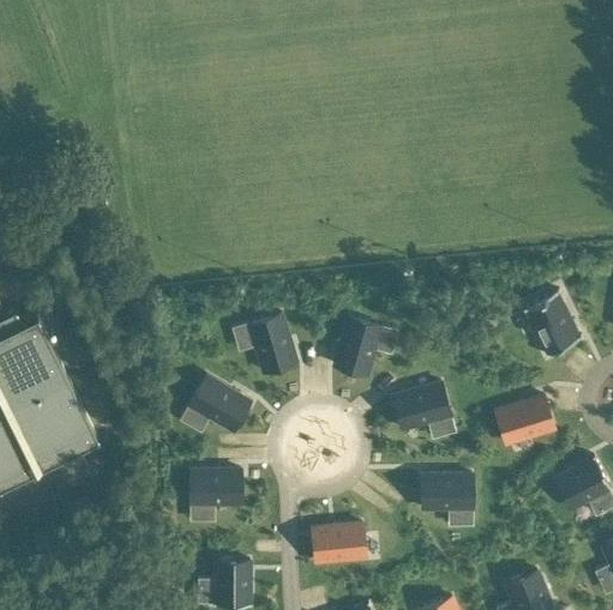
[(560,291),(526,308),(550,357),(584,340),(560,291)]
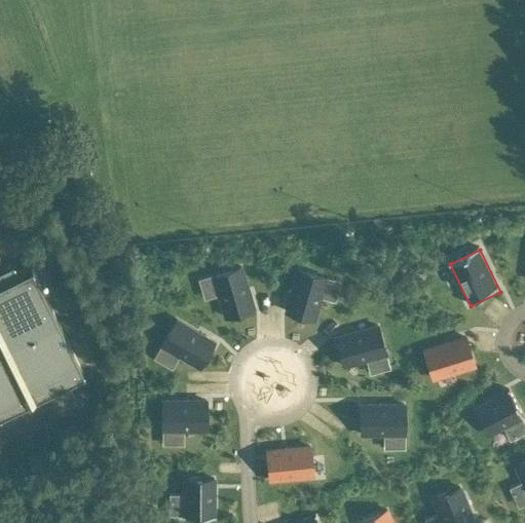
[(0,437),(75,400),(68,384),(84,375),(33,270),(19,276),(13,265),(5,270),(0,259),(0,437)]
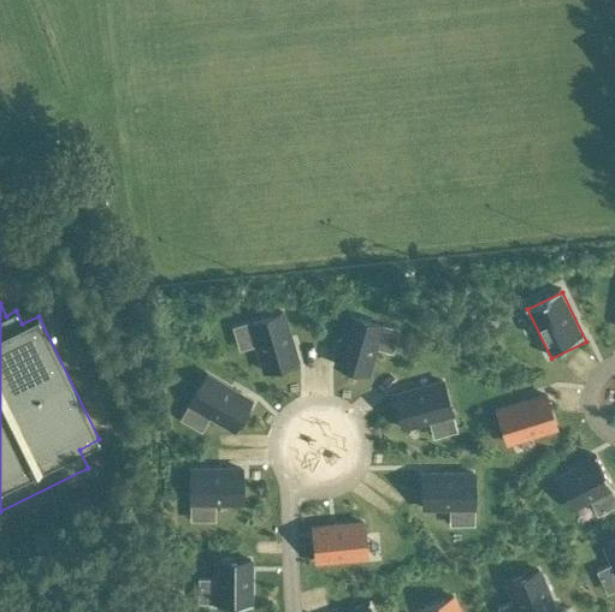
[(284,313),(249,324),(265,374),(300,363),(284,313)]
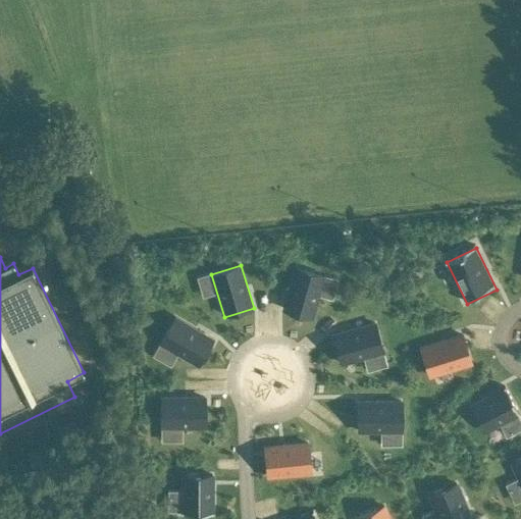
[(325,276),(296,268),(283,311),(313,320),(325,276)]
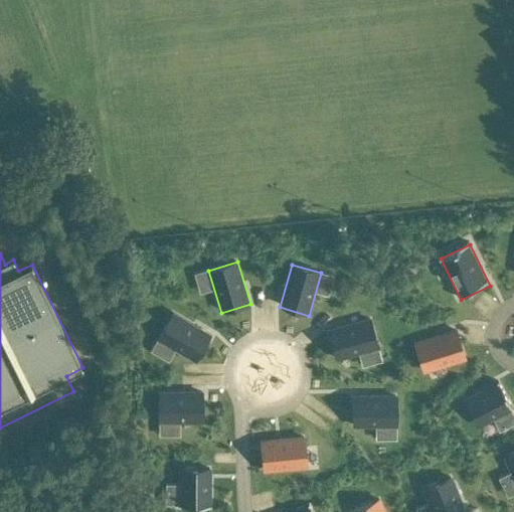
[(212,336),(174,314),(158,340),(196,363),(212,336)]
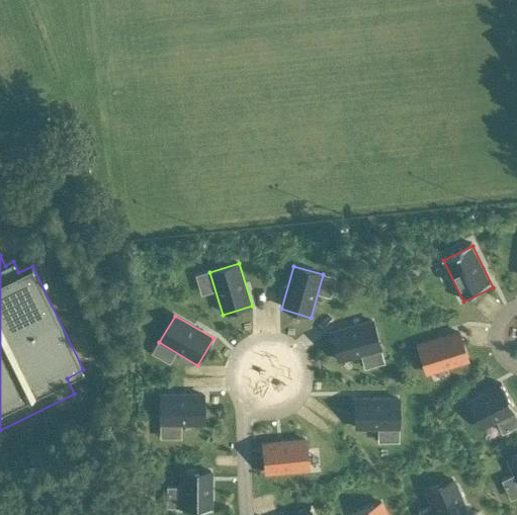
[(373,322),(330,333),(338,363),(381,351),(373,322)]
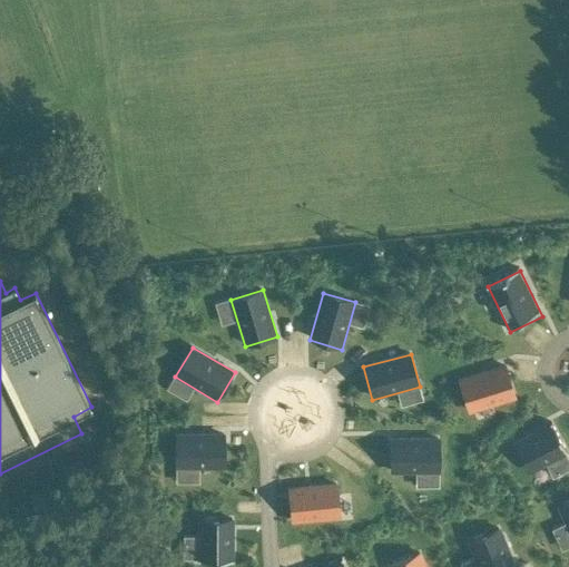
[(507,367),(460,381),(470,414),(517,400),(507,367)]
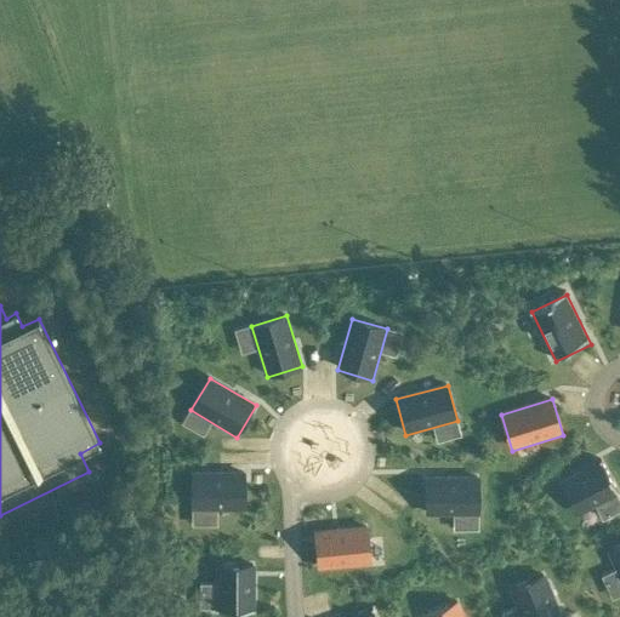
[(603,461),(561,484),(579,516),(619,496),(619,492),(603,461)]
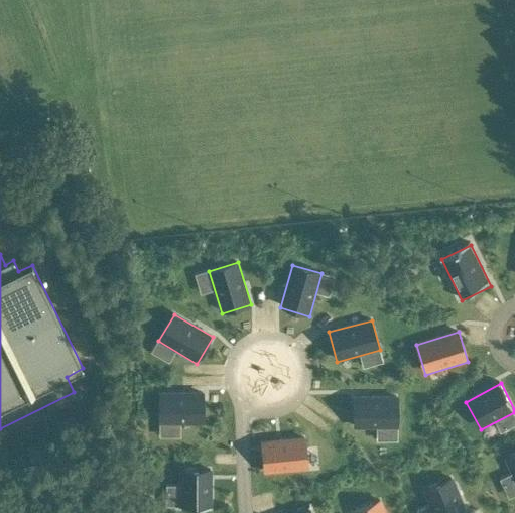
[(204,394),(159,394),(159,424),(204,424),(204,394)]
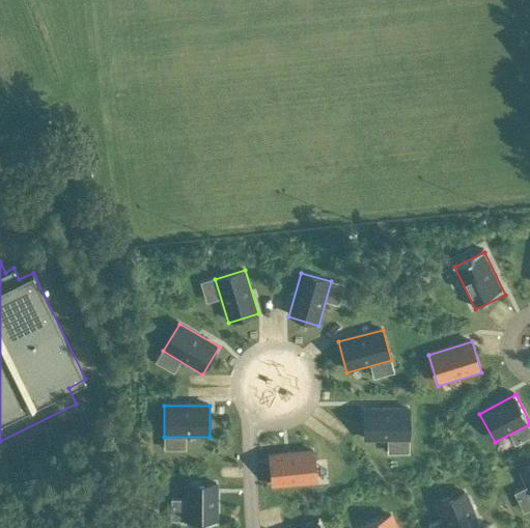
[(410,410),(363,409),(363,440),(410,441),(410,410)]
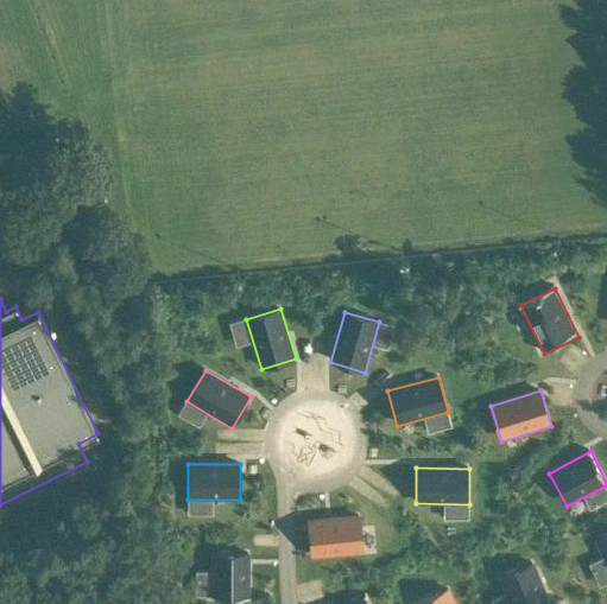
[(360,516),(309,521),(311,558),(364,553),(360,516)]
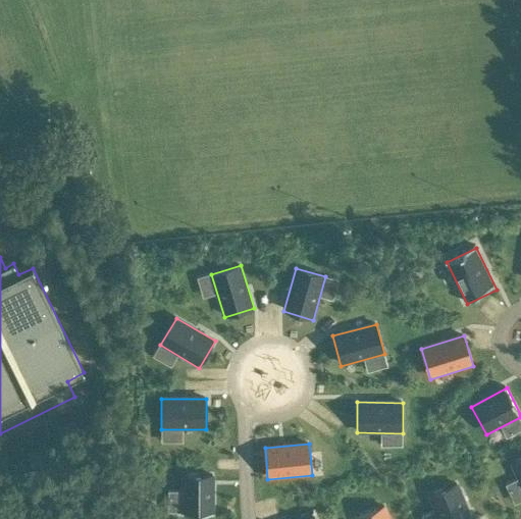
[(520,462),(512,466),(520,483),(520,462)]
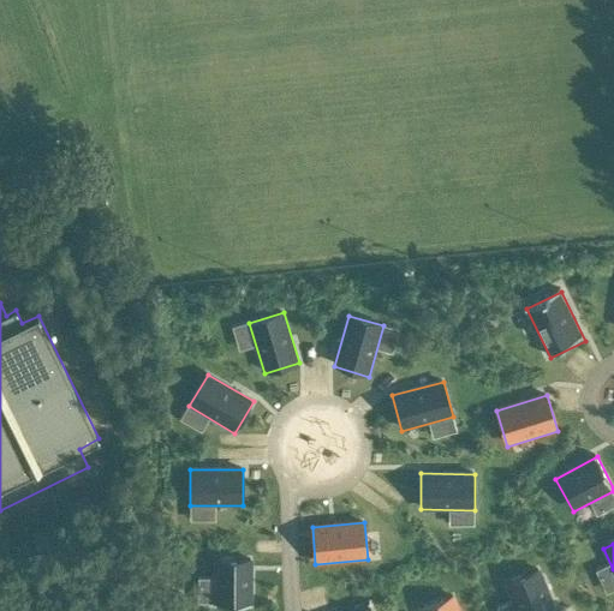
[(252,561),(216,561),(215,604),(214,604),(214,607),(252,607),(252,561)]
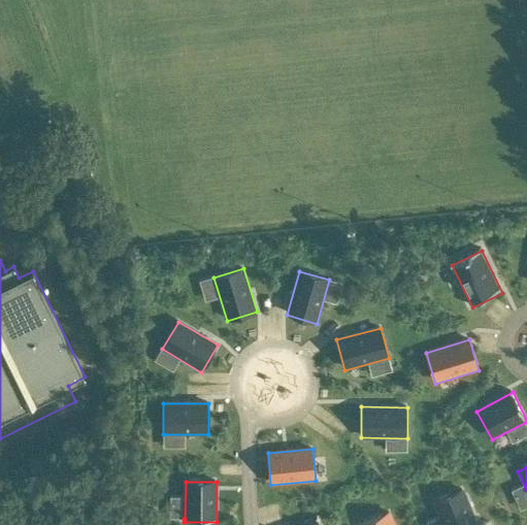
[(463,490),(434,502),(443,524),(479,524),(463,490)]
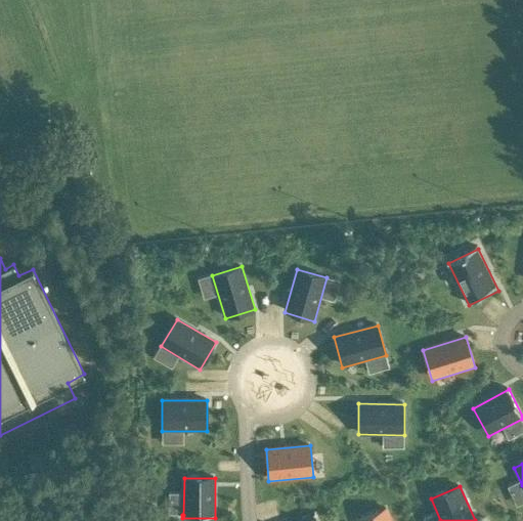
[(391,520),(387,508),(357,520),(391,520)]
